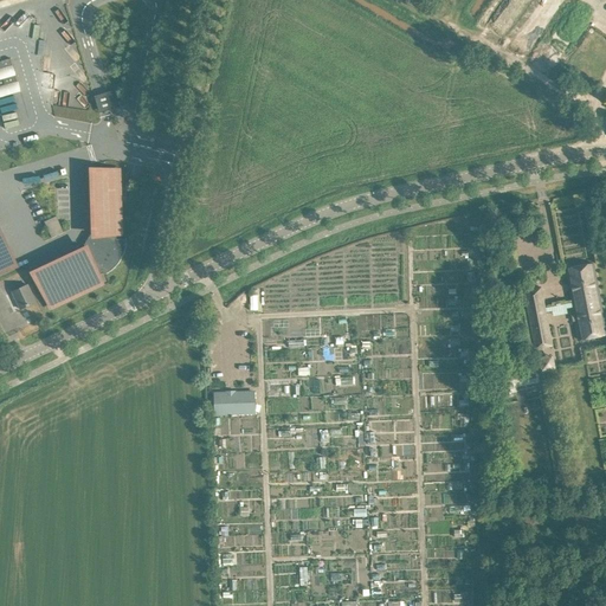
[(11,58),(0,60),(0,86),(18,82),(11,58)]
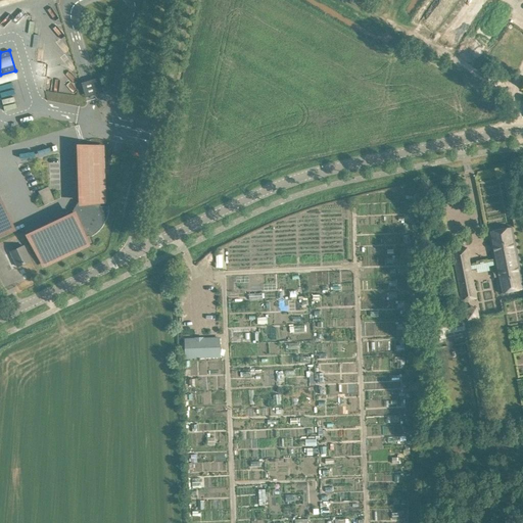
[(97,77),(82,81),(84,88),(87,95),(104,90),(103,85),(100,76),(97,77)]
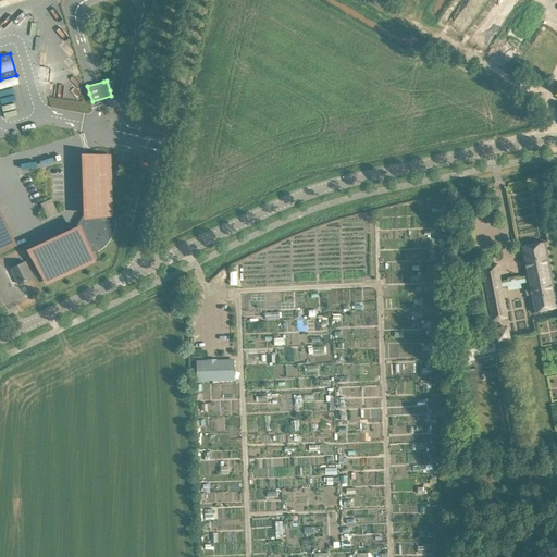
[(73,231),(32,251),(46,282),(95,259),(91,252),(95,250),(96,252),(98,250),(99,250),(100,249),(101,249),(102,248),(103,247),(104,246),(106,246),(106,245),(107,244),(108,243),(109,242),(109,240),(110,239),(111,238),(111,237),(112,236),(112,235),(113,234),(113,233),(113,232),(114,231),(114,230),(114,229),(115,227),(115,225),(115,224),(115,223),(115,222),(115,221),(115,220),(112,220),(107,220),(107,215),(110,215),(108,157),(108,156),(107,156),(85,157),(87,208),(87,215),(83,215),(77,225),(79,229),(73,231)]
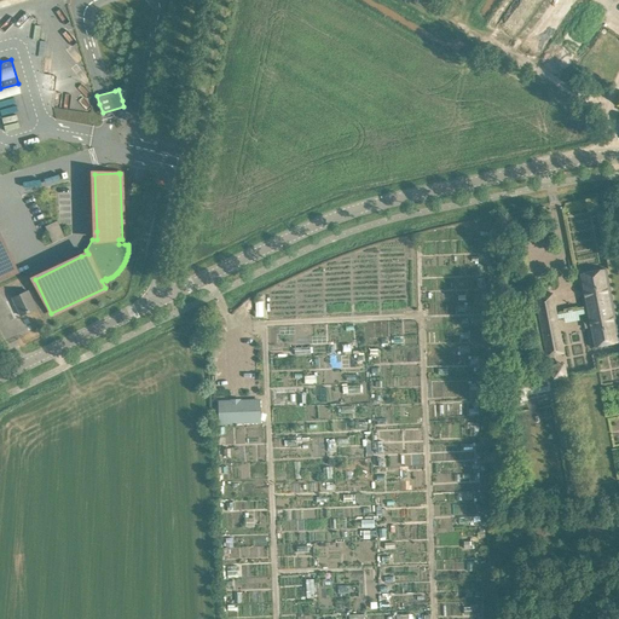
[(584,200),(563,202),(565,210),(585,208),(584,200)]
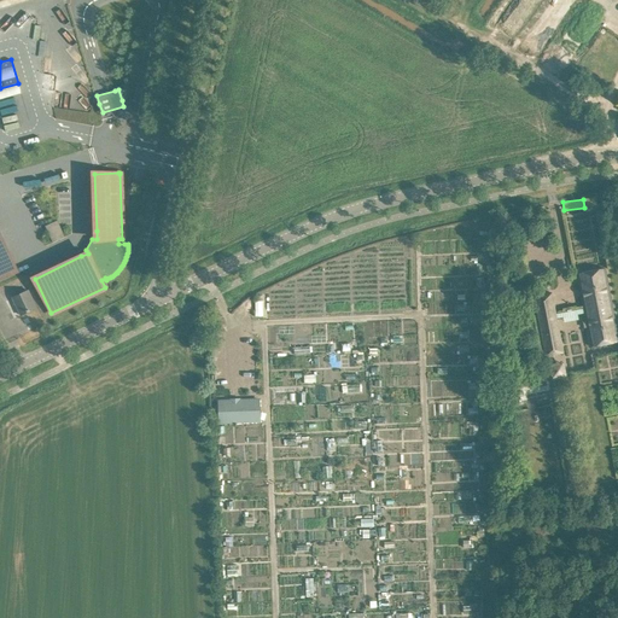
[(51,240),(64,235),(57,220),(45,226),(51,240)]
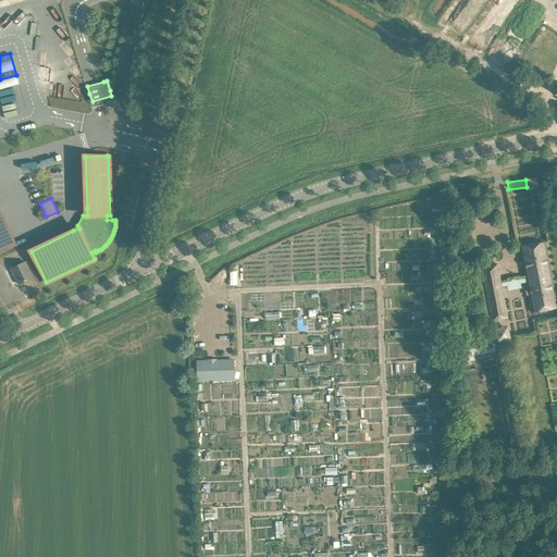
[(0,237),(0,250),(14,244),(10,234),(0,237)]
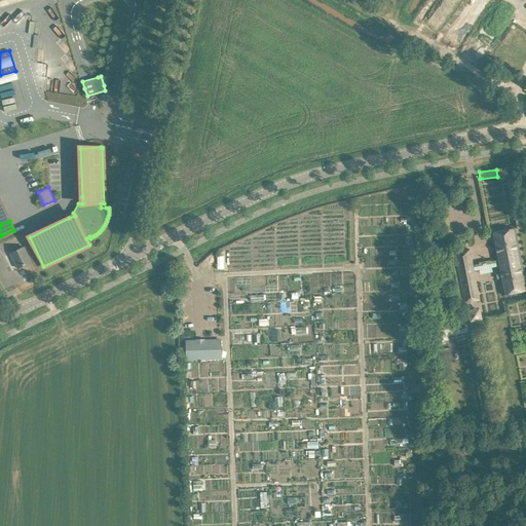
[(503,295),(525,290),(525,286),(515,228),(491,233),(498,270),(496,271),(497,278),(499,278),(503,295)]
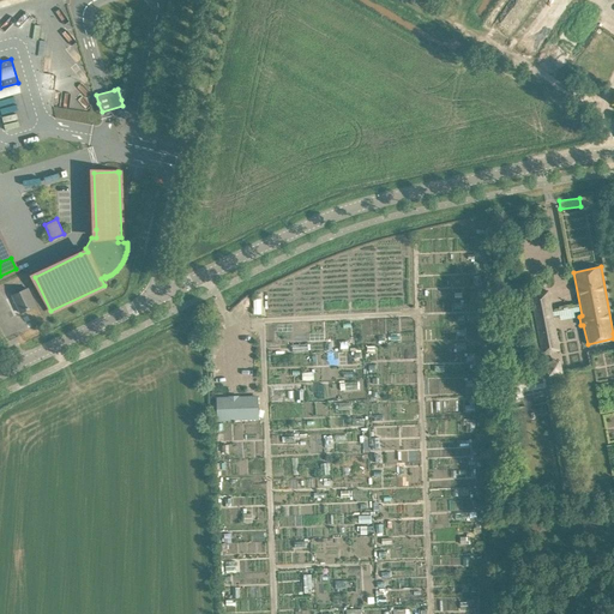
[(12,296),(20,313),(36,306),(28,288),(12,296)]
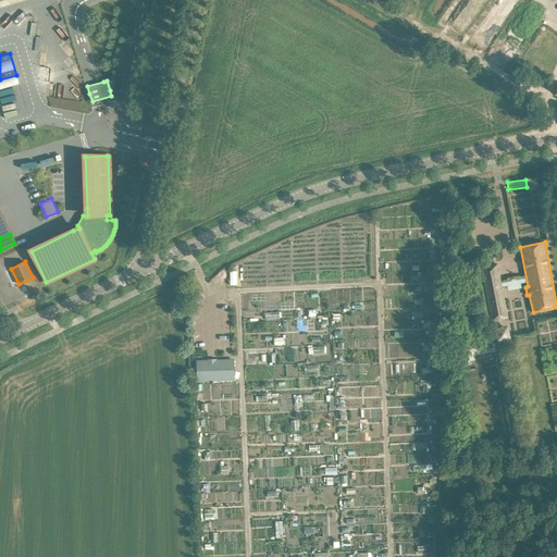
[(507,318),(497,264),(482,267),(492,320),(507,318)]
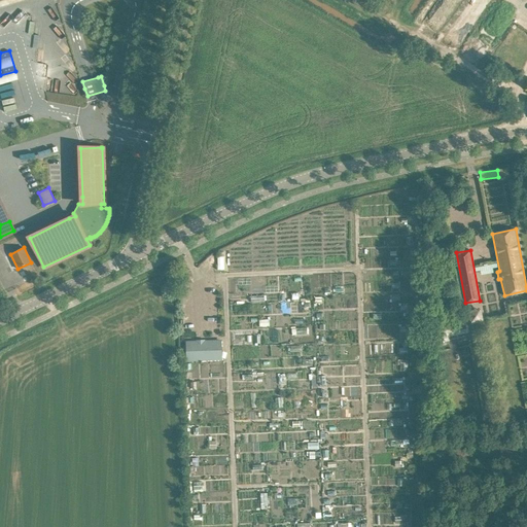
[(466,312),(469,323),(482,321),(479,309),(466,312)]
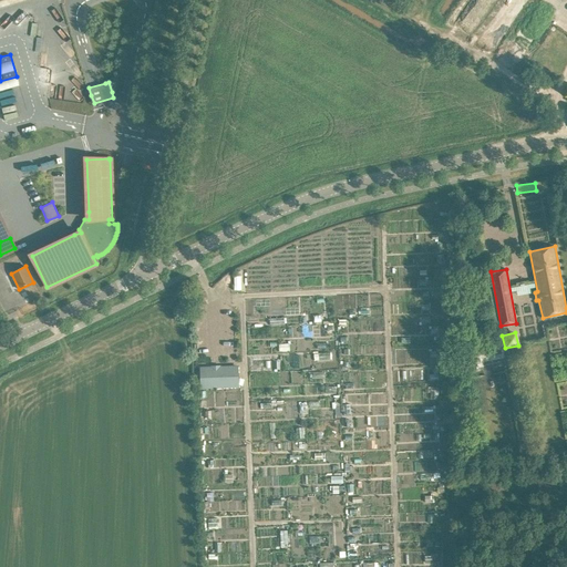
[(237,387),(236,366),(220,367),(220,366),(212,366),(212,367),(205,367),(205,388),(237,387)]
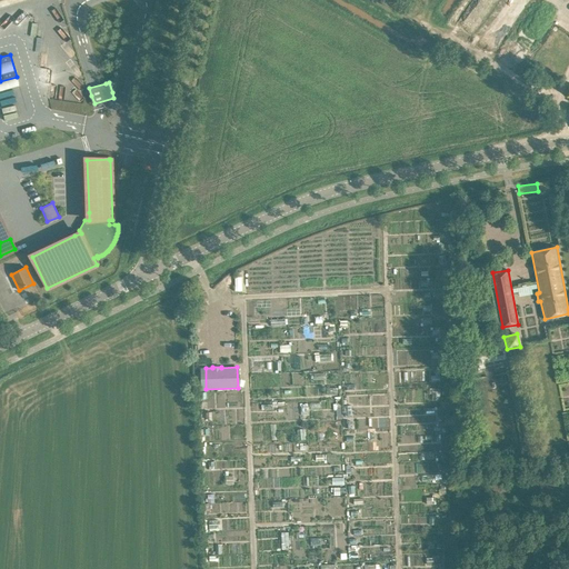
[(208,506),(209,520),(218,519),(217,506),(208,506)]
